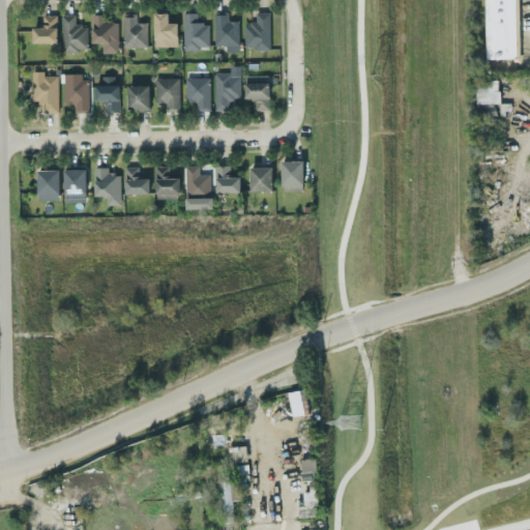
[(482,0),(484,58),(518,57),(516,0),(482,0)]
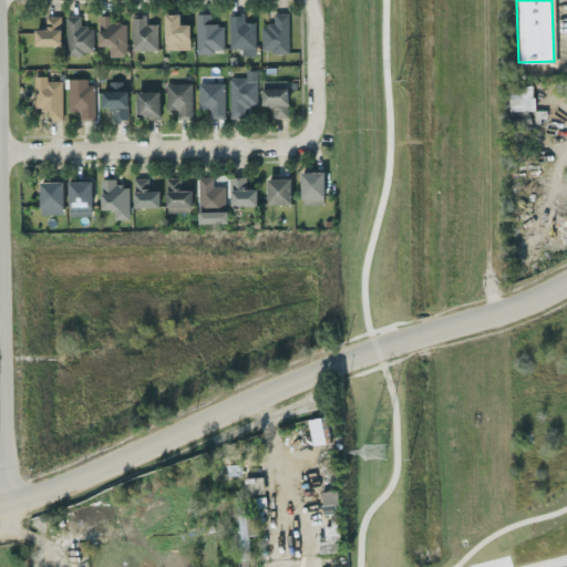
[(163,49),(188,49),(188,23),(179,23),(179,13),(164,12),(163,49)]
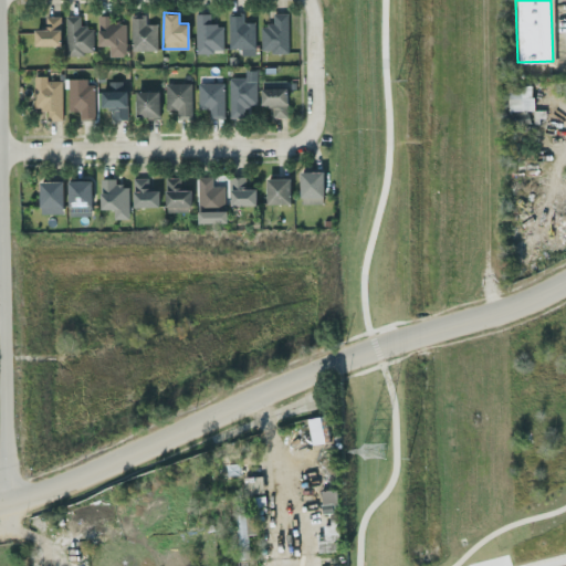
[(222,51),(221,23),(209,23),(209,12),(194,13),(195,51),(222,51)]
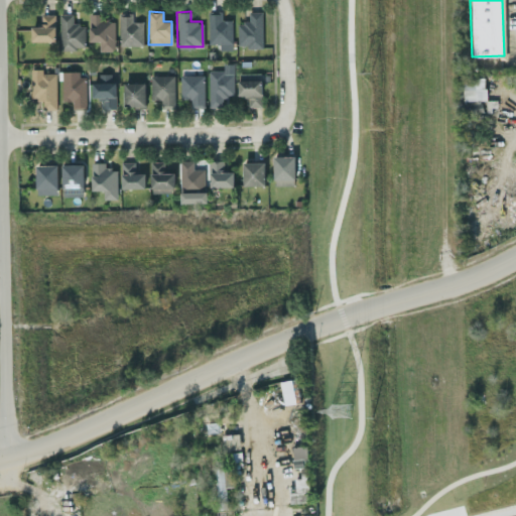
[(262,46),(261,11),(248,11),(248,21),(237,21),(237,46),(262,46)]
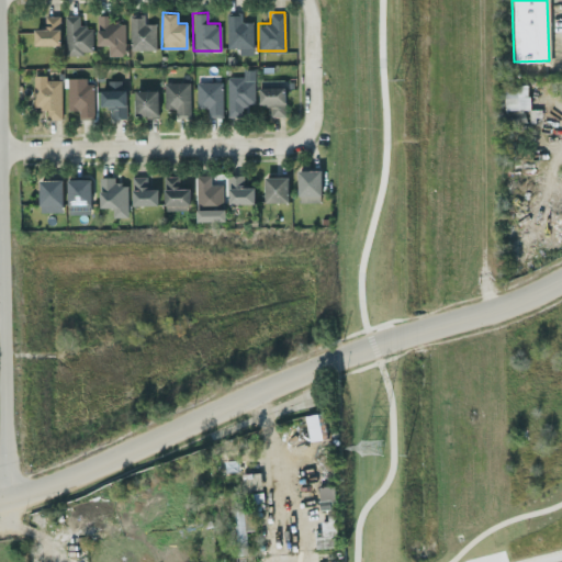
[(155,49),(156,23),(144,23),(144,14),(130,14),(130,49),(155,49)]
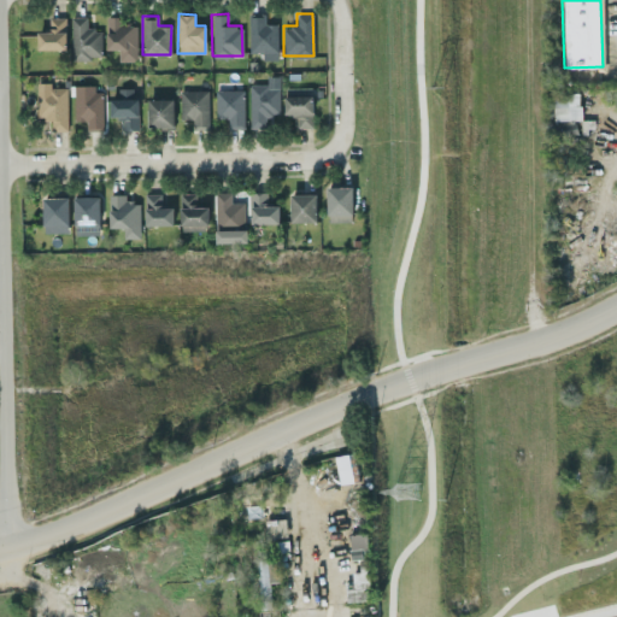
[(248,52),(260,52),(262,59),(277,59),(276,23),(264,23),(263,16),(248,16),(248,52)]
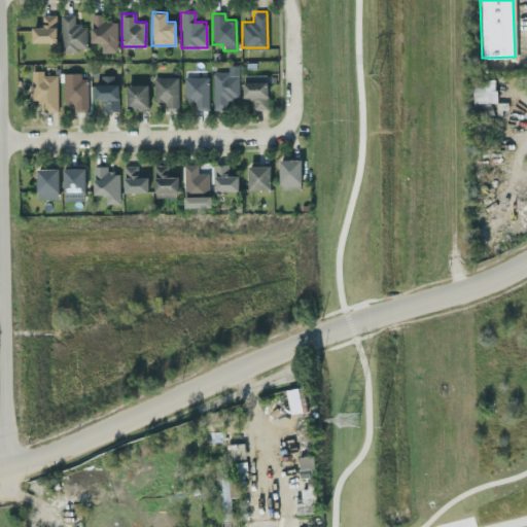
[(57,41),(56,14),(41,14),(42,27),(32,27),(32,42),(57,41)]
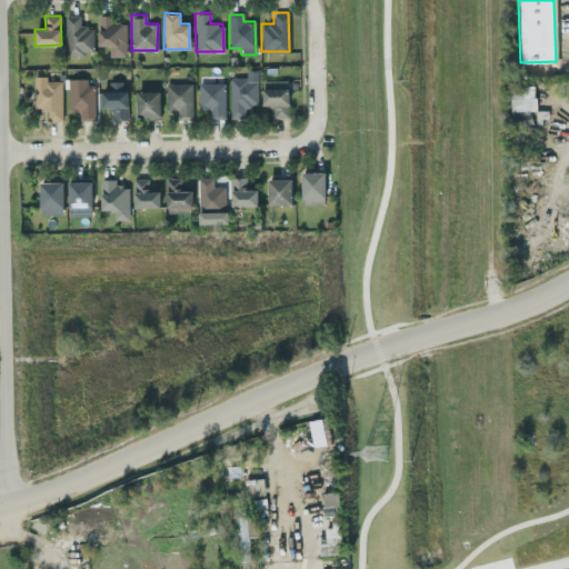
[(66,55),(93,55),(92,27),(80,27),(80,16),(66,16),(66,55)]
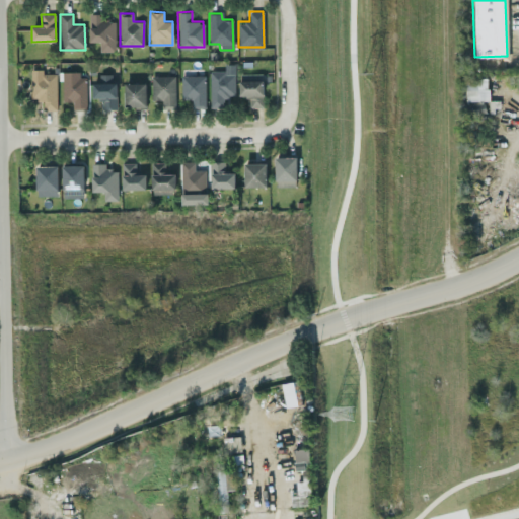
[(99,51),(115,51),(116,20),(101,20),(101,14),(89,14),(89,42),(99,42),(99,51)]
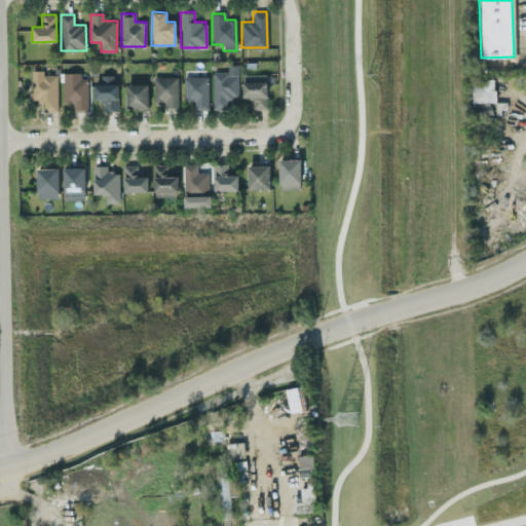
[(237,98),(237,72),(212,73),(213,109),(226,108),(226,98),(237,98)]
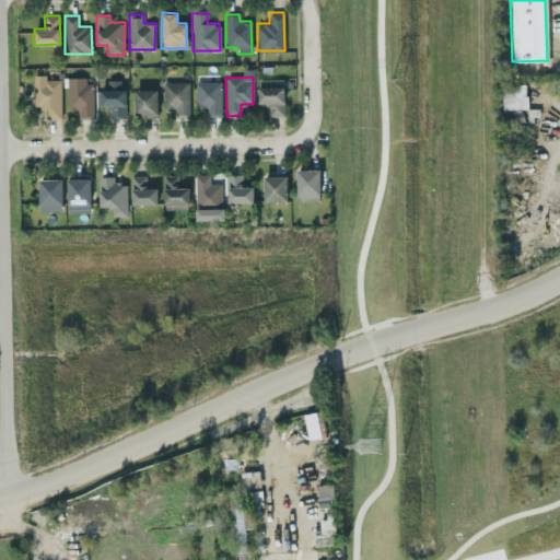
[(283,115),(283,79),(257,79),(257,104),(269,104),(268,115),(283,115)]
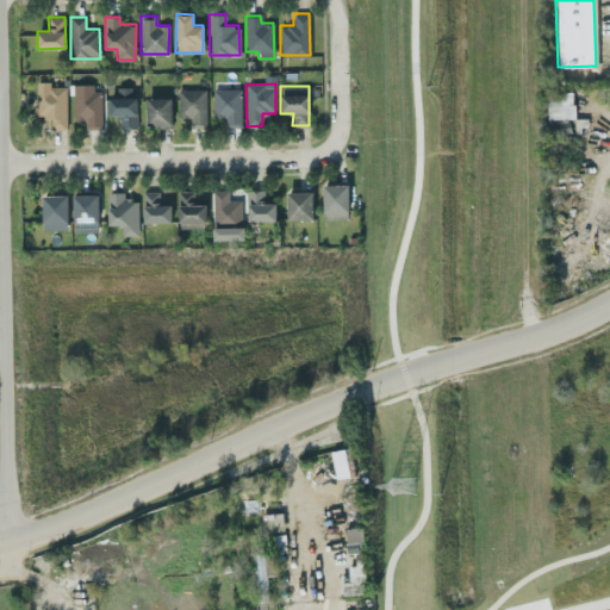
[(67,129),(66,88),(37,88),(37,118),(50,118),(50,129),(67,129)]
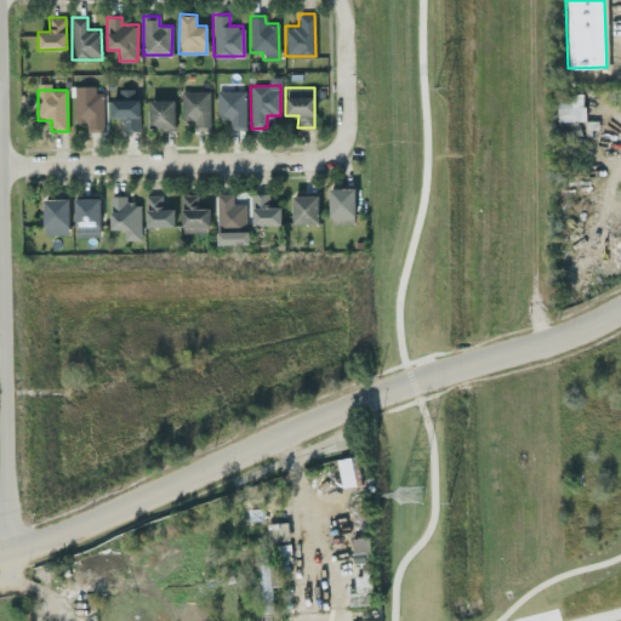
[(209,90),(181,90),(181,119),(192,119),(192,130),(209,129),(209,90)]
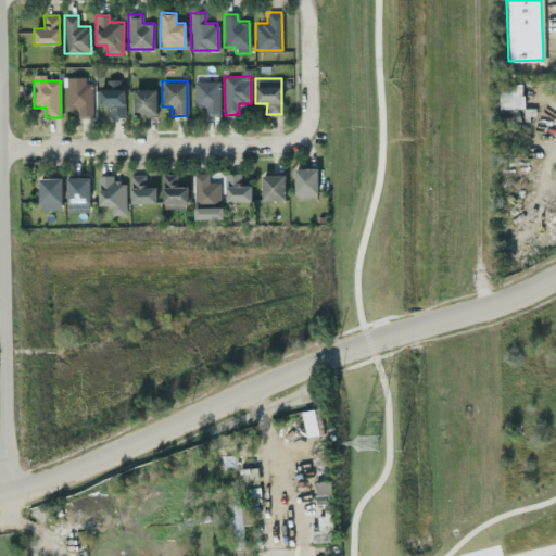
[(218,80),(193,80),(193,105),(204,104),(204,114),(219,114),(218,80)]
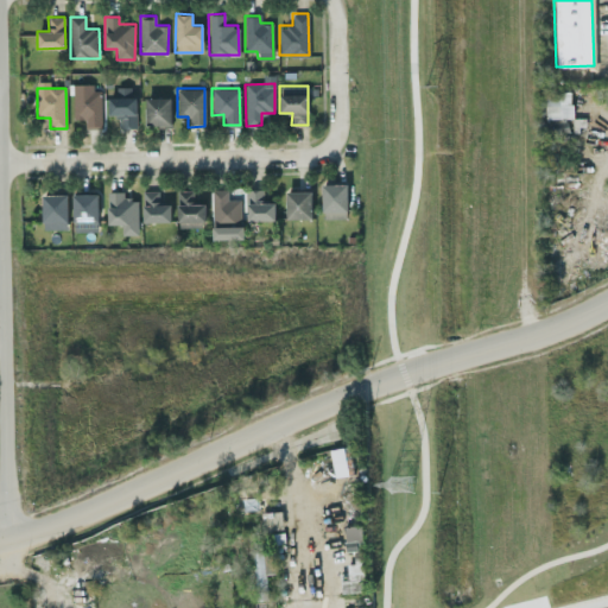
[(73,90),(74,119),(84,119),(86,128),(101,128),(100,90),(73,90)]
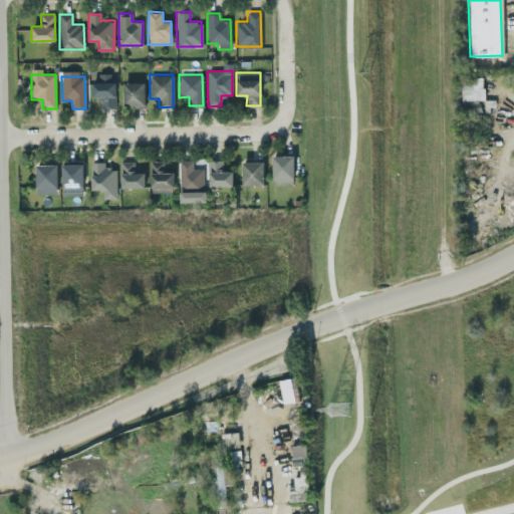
[(461,99),(483,99),(483,77),(461,77),(461,99)]
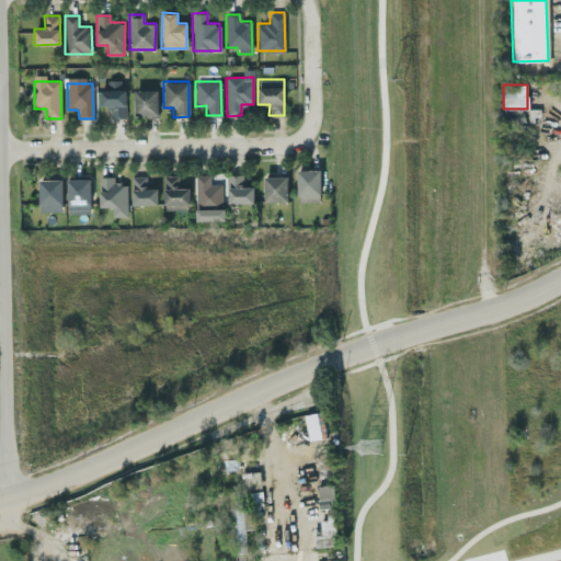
[(126,89),(100,89),(100,106),(111,107),(111,117),(125,118),(126,89)]
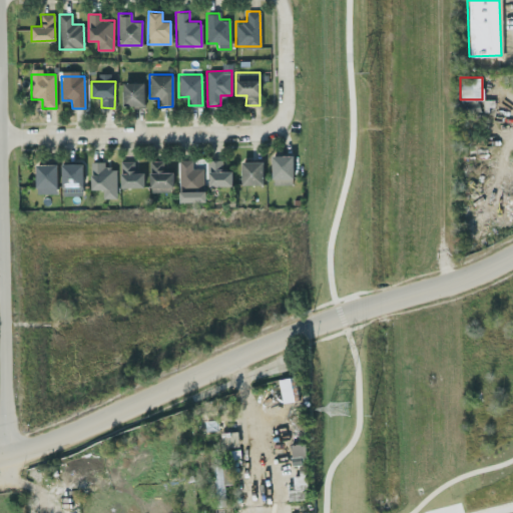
[(122,82),(123,107),(144,106),(143,82),(122,82)]
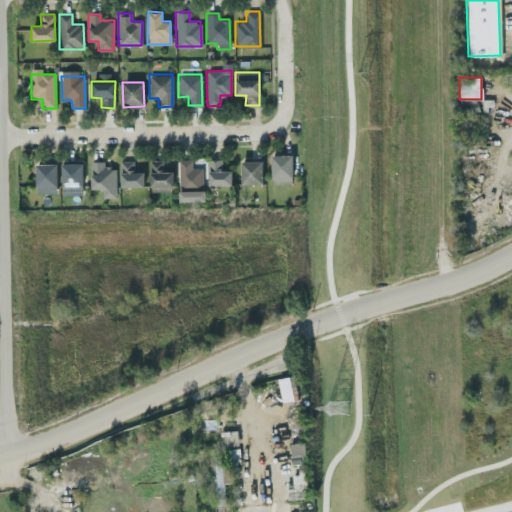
[(271,184),(292,183),(291,154),(270,154),(271,184)]
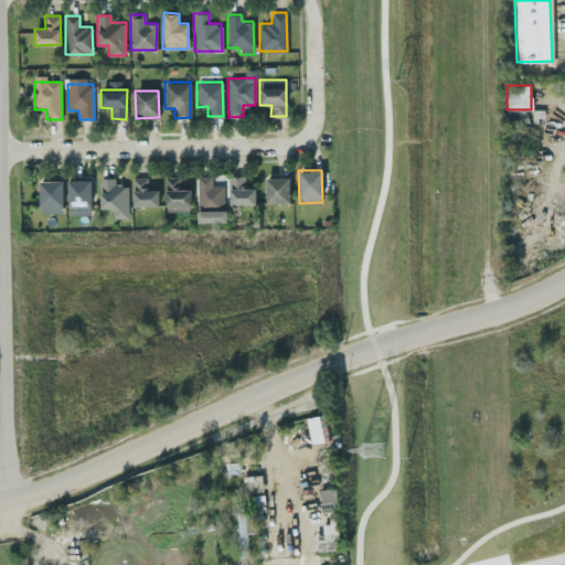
[(255,204),(255,188),(244,188),(244,174),(228,174),(228,203),(255,204)]
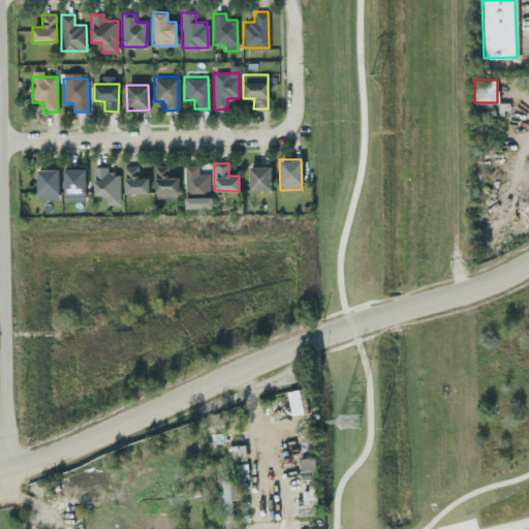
[(167,164),(154,164),(154,195),(178,194),(178,177),(167,177),(167,164)]
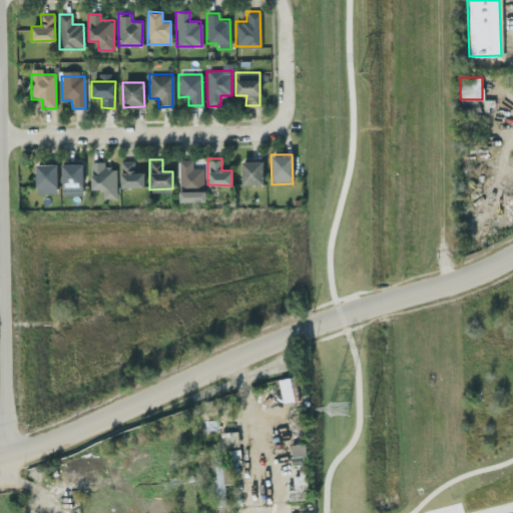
[(179,201),(203,200),(203,167),(192,167),(192,159),(178,159),(179,201)]
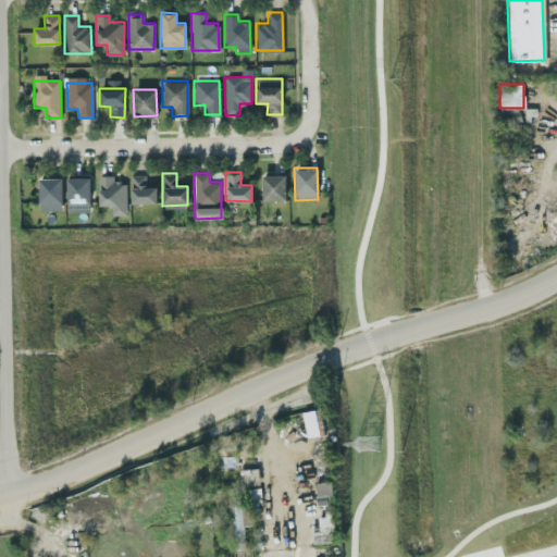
[(157,202),(156,187),(146,187),(145,174),(130,175),(131,203),(157,202)]
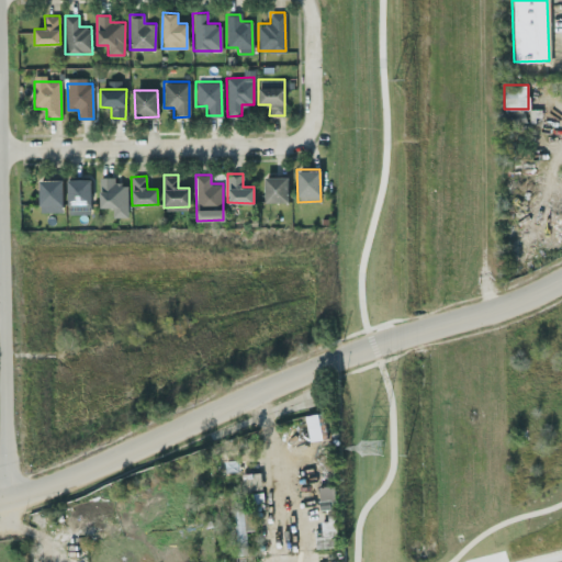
[(263,177),(265,202),(288,201),(288,176),(263,177)]
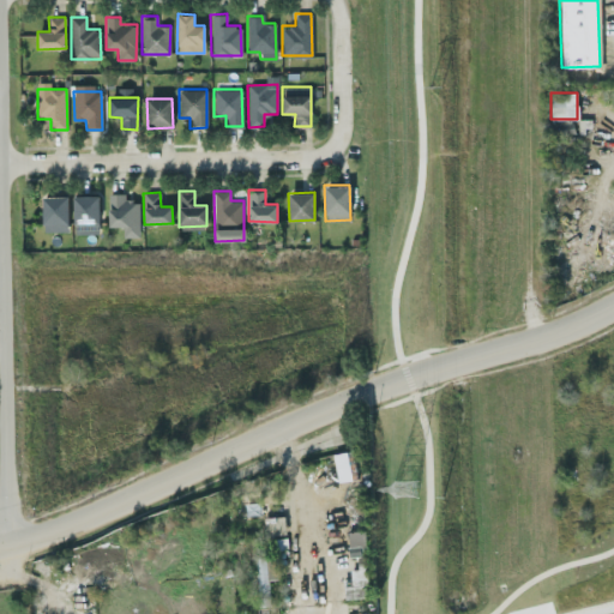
[(108,227),(122,227),(122,236),(139,238),(139,203),(127,202),(127,193),(109,193),(108,227)]
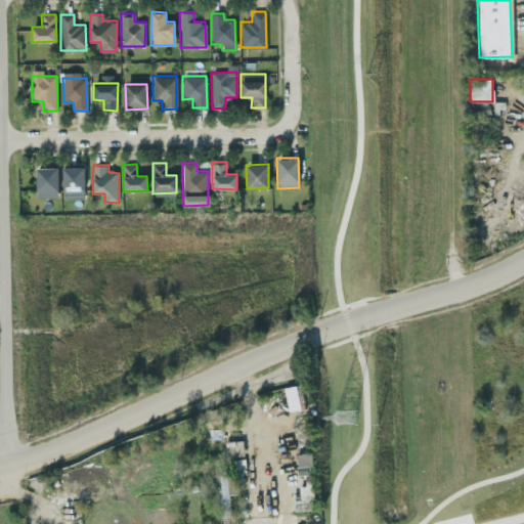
[(58,167),(37,168),(37,198),(58,198),(58,167)]
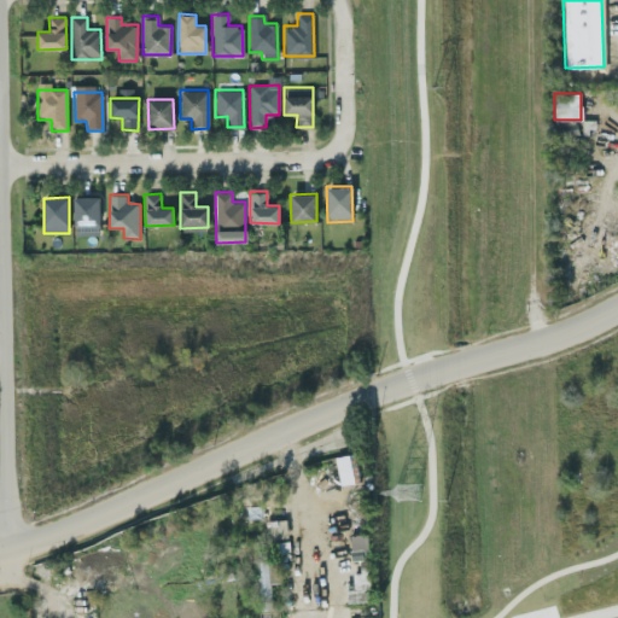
[(99,235),(100,198),(75,197),(74,234),(99,235)]
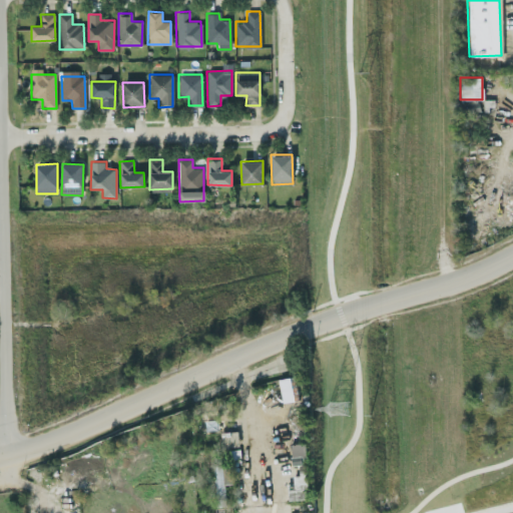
[(278,378),(281,402),(297,400),(295,376),(278,378)]
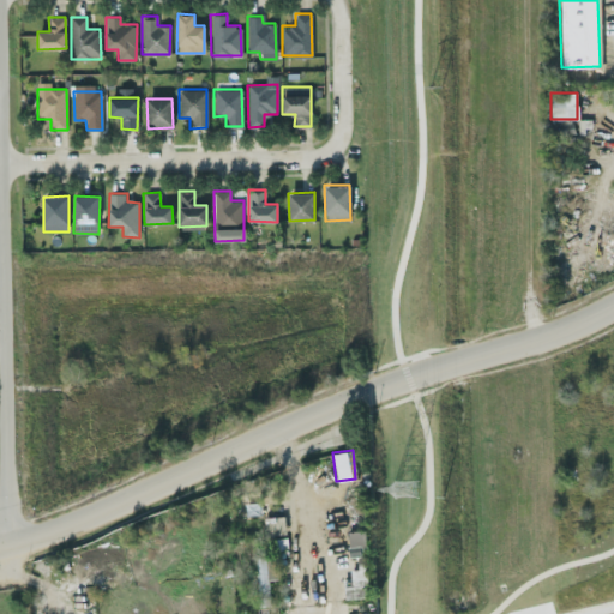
[(264,534),(284,533),(284,516),(264,517),(264,534)]
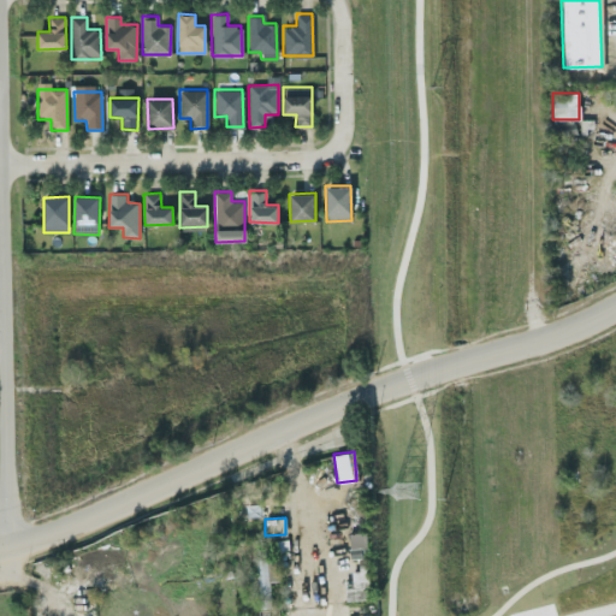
[(348,532),(349,552),(356,552),(356,546),(366,546),(366,532),(348,532)]
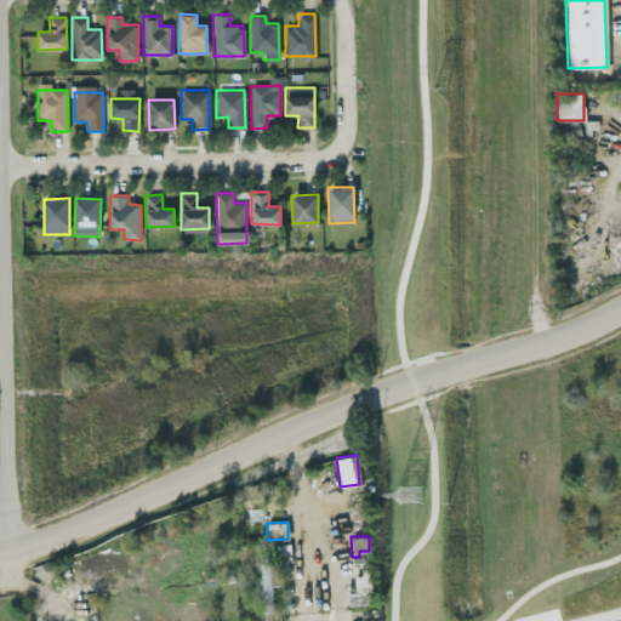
[(269,586),(280,585),(278,560),(256,563),(261,611),(272,610),(269,586)]
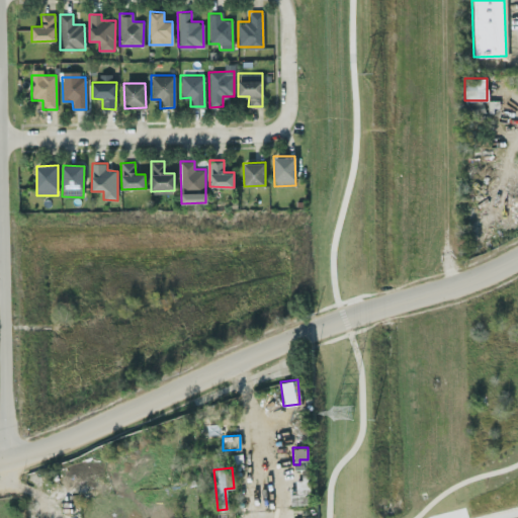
[(291,504),(310,503),(309,477),(294,478),(295,494),(291,495),(291,504)]
